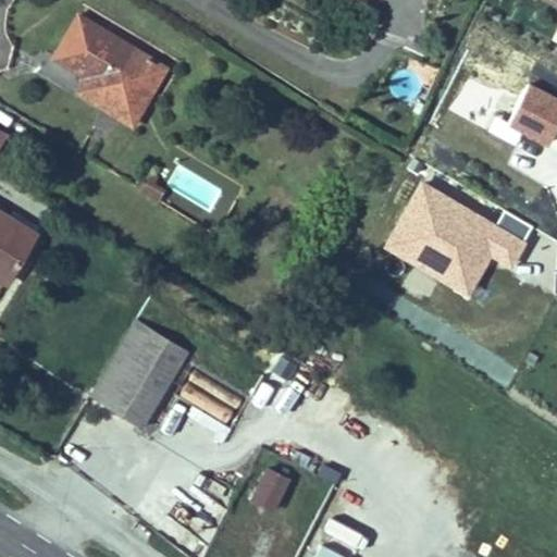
[(185,61),(110,15),(82,63),(113,83),(104,98),(127,112),(133,102),(152,114),(185,61)]
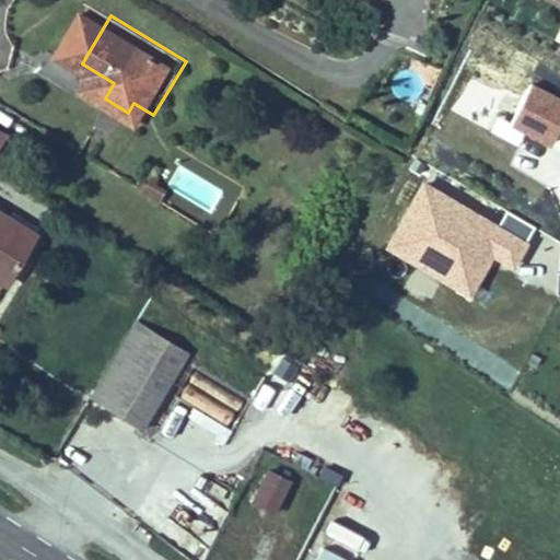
[(133,103),(128,113),(162,132),(199,69),(186,61),(153,115),(133,103)]
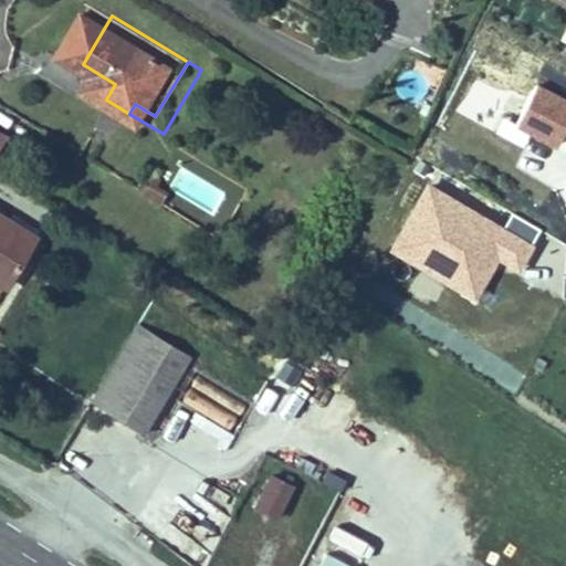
[(565,137),(565,101),(542,87),(521,126),(561,148),(565,137)]
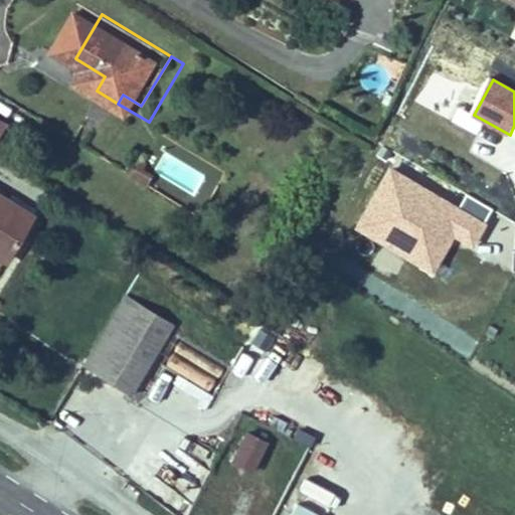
[(0,134),(0,145),(26,162),(45,132),(14,112),(0,134)]
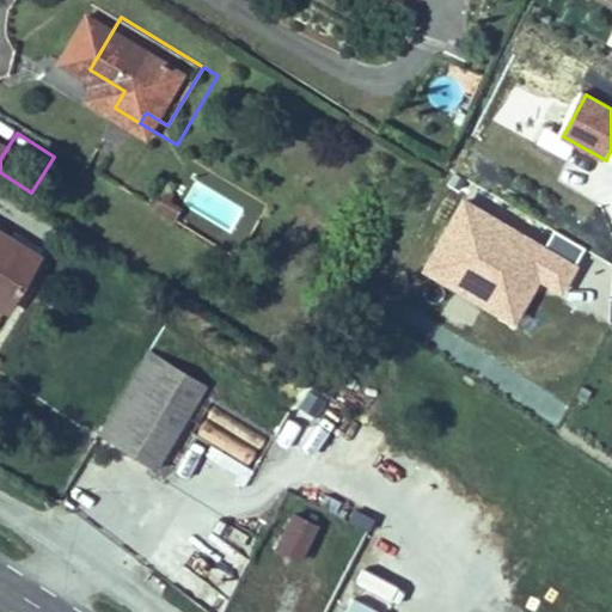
[(187,209),(227,226),(237,202),(196,187),(187,209)]
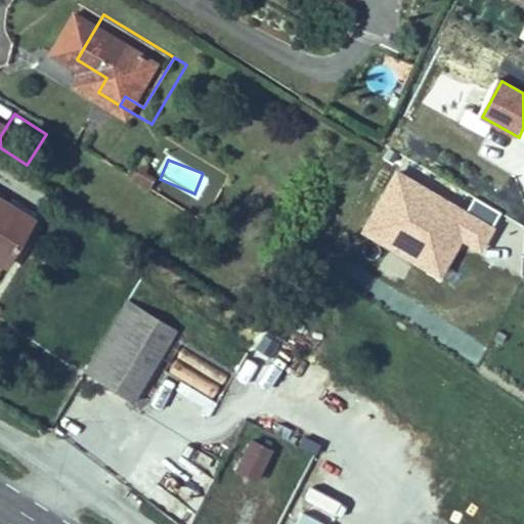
[(403,175),(370,230),(392,243),(400,230),(430,248),(423,260),(444,273),(461,247),(455,244),(461,234),(466,237),(484,249),(495,229),(470,214),(403,175)]
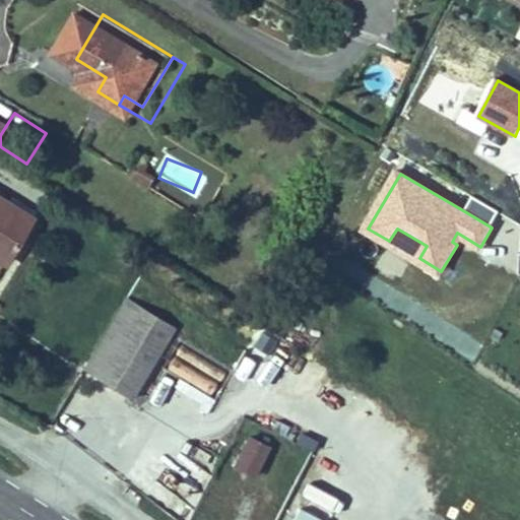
[(64,235),(0,196),(0,279),(27,296),(64,235)]
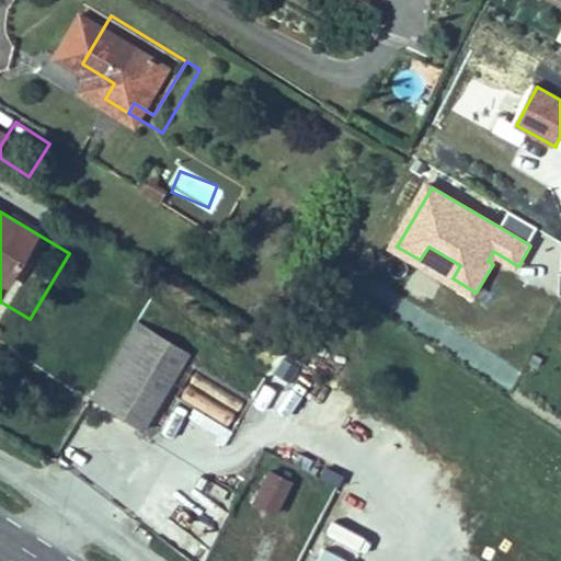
[(512,213),(503,229),(530,245),(540,229),(512,213)]
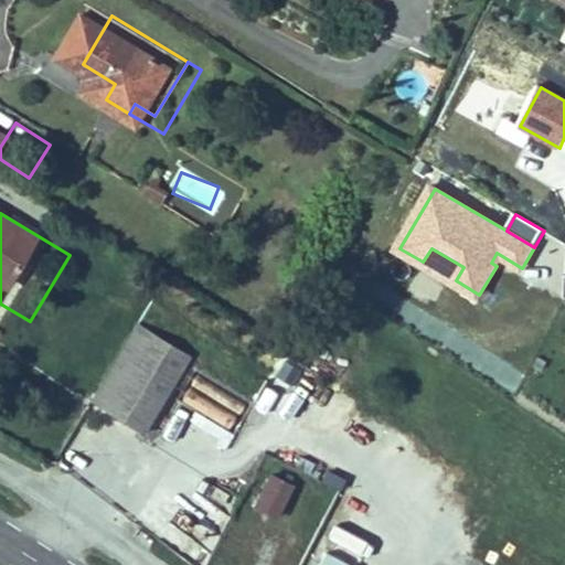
[(464,267),(432,248),(423,262),(456,280),(464,267)]
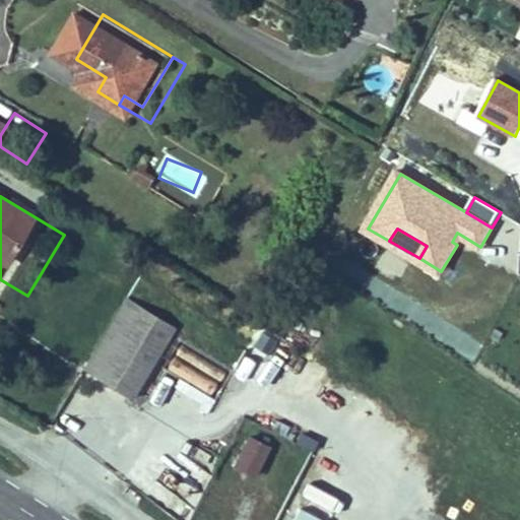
[(457,233),(452,242),(457,245),(462,236),(457,233)]
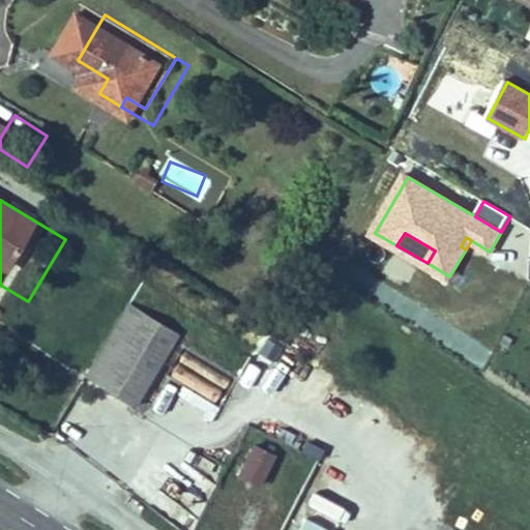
[(183,334),(128,302),(84,380),(138,411),(183,334)]
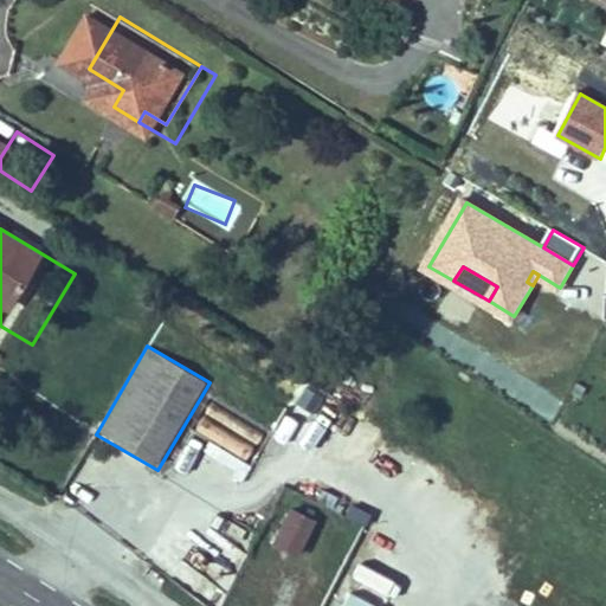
[(212,400),(194,429),(246,462),(264,433),(212,400)]
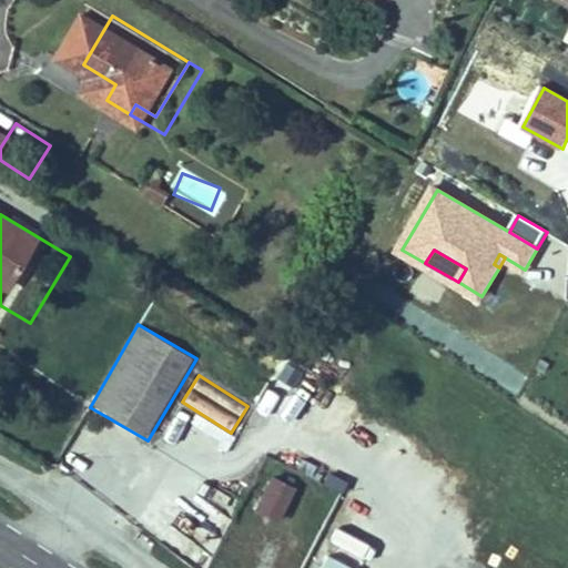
[(274,476),(257,508),(280,520),(296,487),(274,476)]
